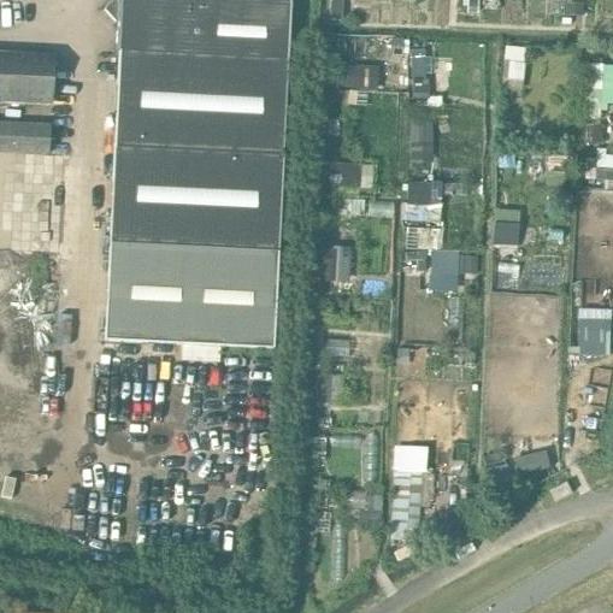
[(122,48),(117,146),(107,337),(275,346),(286,154),(290,57),(293,0),(115,0),(107,6),(123,23),(122,48)]
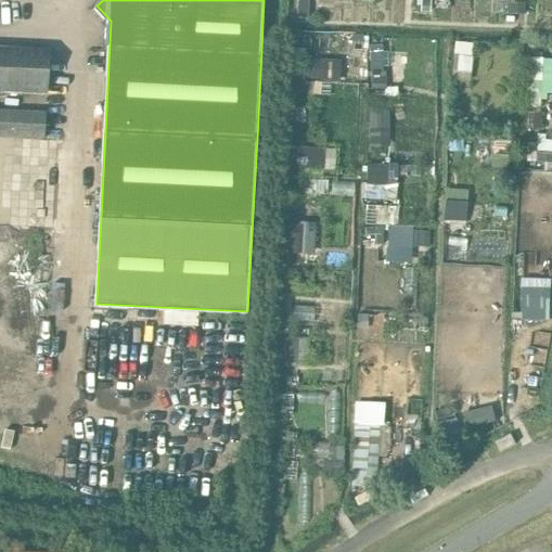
[(454,52),(453,69),(465,69),(466,53),(470,53),(471,38),(456,37),(454,52)]
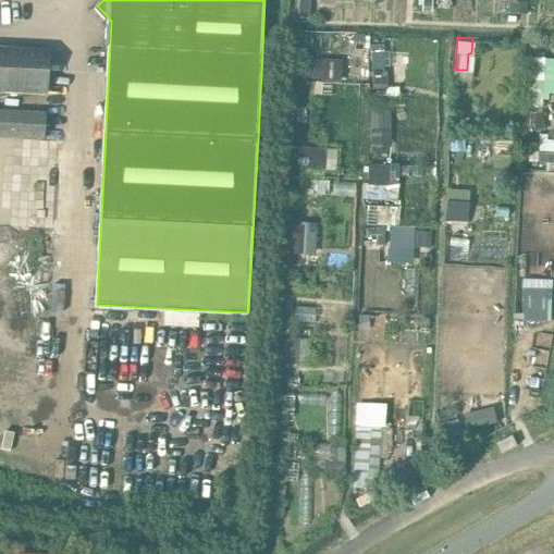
[(0,46),(0,90),(47,93),(49,48),(0,46)]
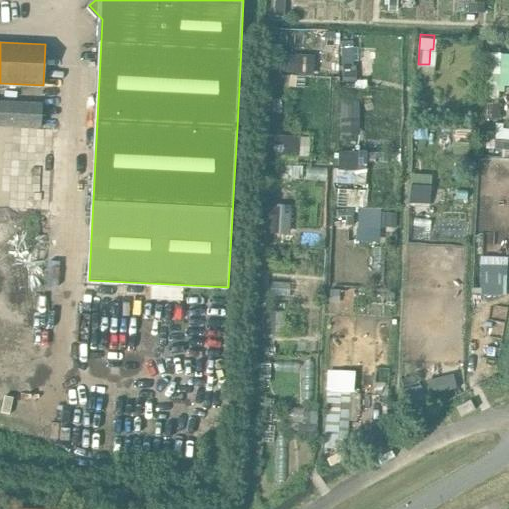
[(353,45),(343,45),(343,64),(344,64),(345,80),(359,80),(358,63),(353,63),(353,45)]
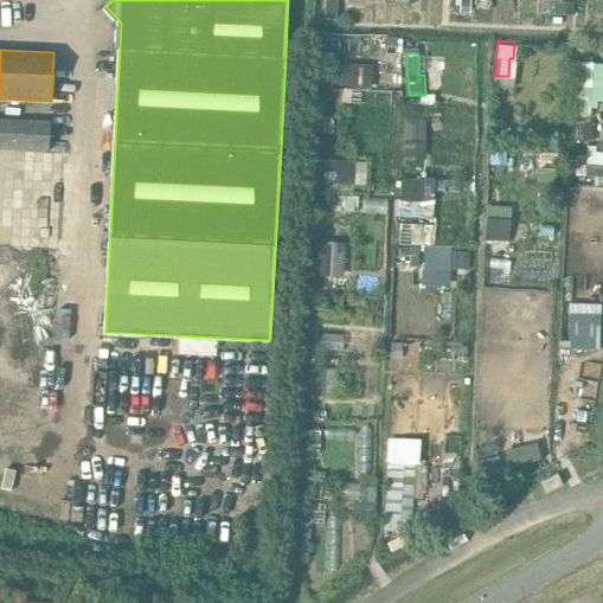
[(392,90),(344,89),(342,103),(392,104),(392,90)]
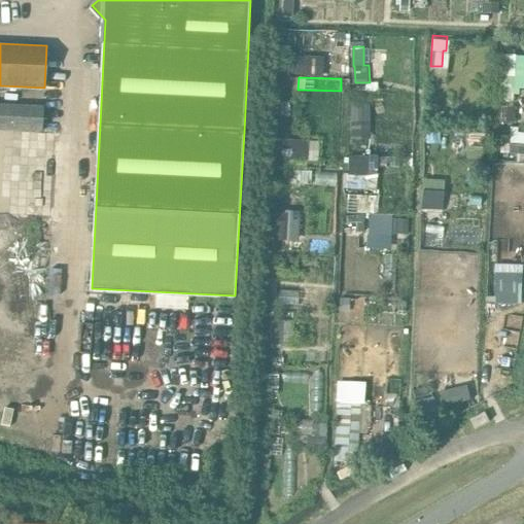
[(0,128),(42,130),(44,105),(0,103),(0,128)]
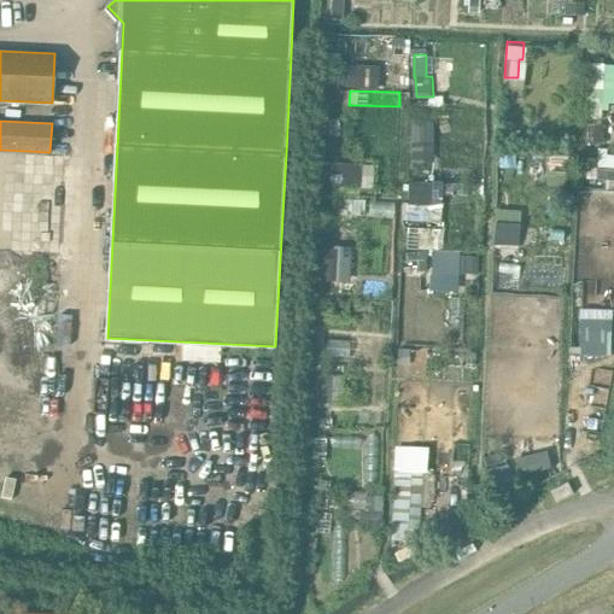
[(0,173),(47,175),(48,158),(0,155),(0,173)]
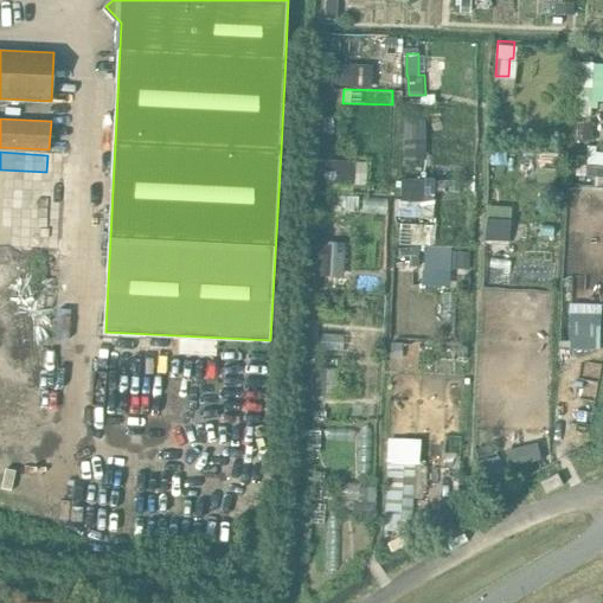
[(367,162),(324,161),(324,184),(367,184),(367,162)]
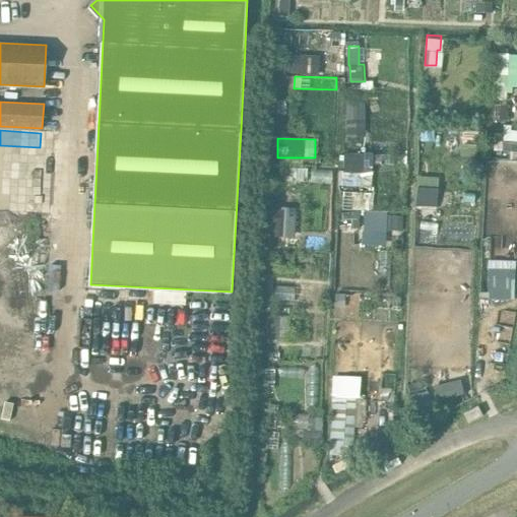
[(270,196),(269,231),(288,232),(292,165),(278,165),(277,196),(270,196)]
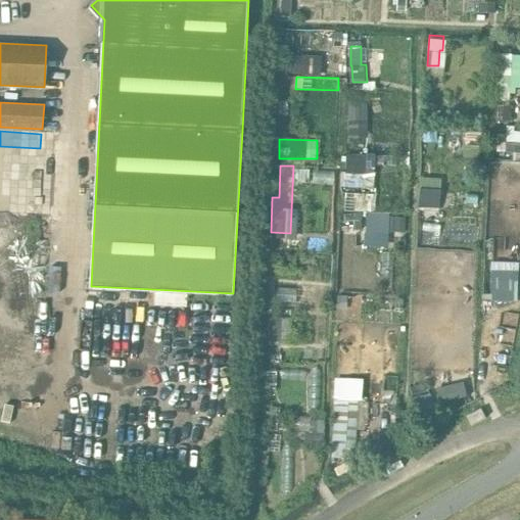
[(443,177),(422,176),(420,208),(441,209),(443,177)]
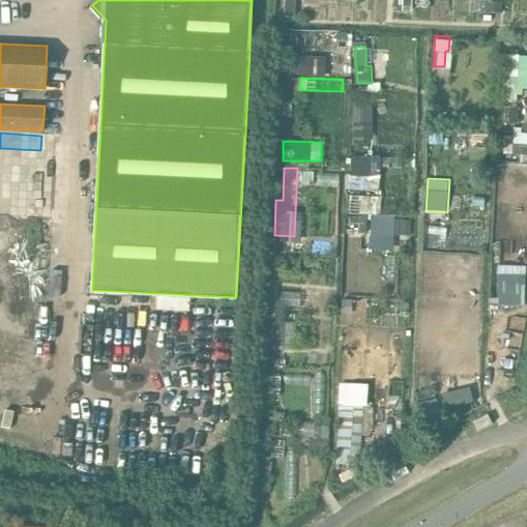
[(413,217),(389,217),(389,233),(412,233),(413,217)]
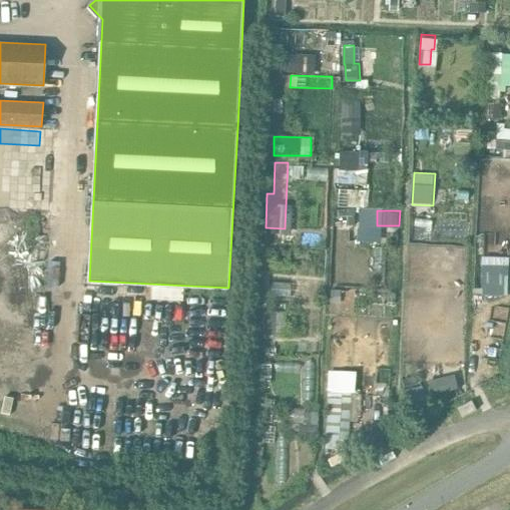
[(387,247),(376,247),(377,263),(388,263),(387,247)]
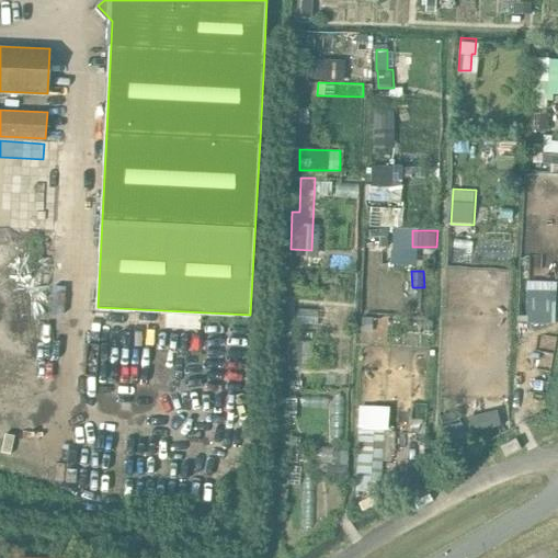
[(302,340),(291,340),(289,366),(312,367),(314,332),(302,332),(302,340)]
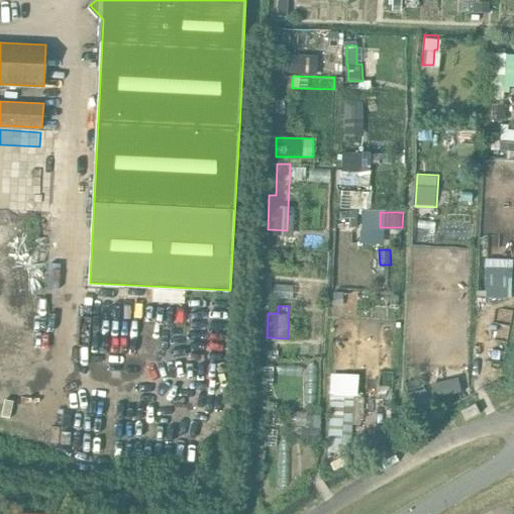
[(332,394),(330,441),(346,441),(353,442),(355,401),(356,401),(357,393),(346,392),(345,394),(332,394)]
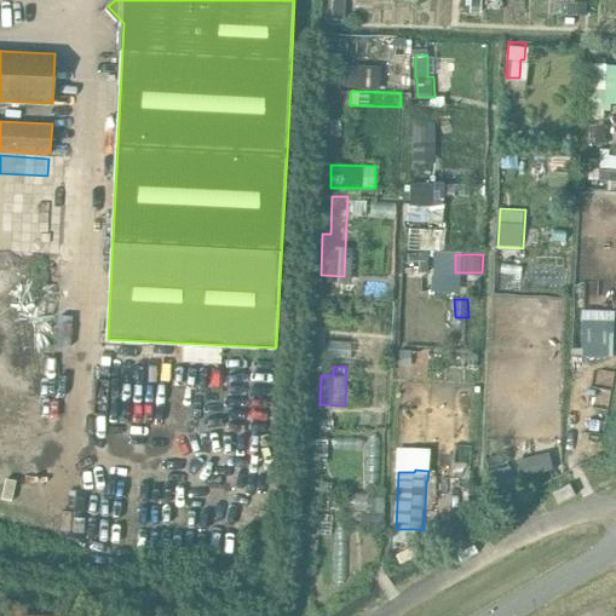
[(579,493),(574,483),(558,491),(564,501),(579,493)]
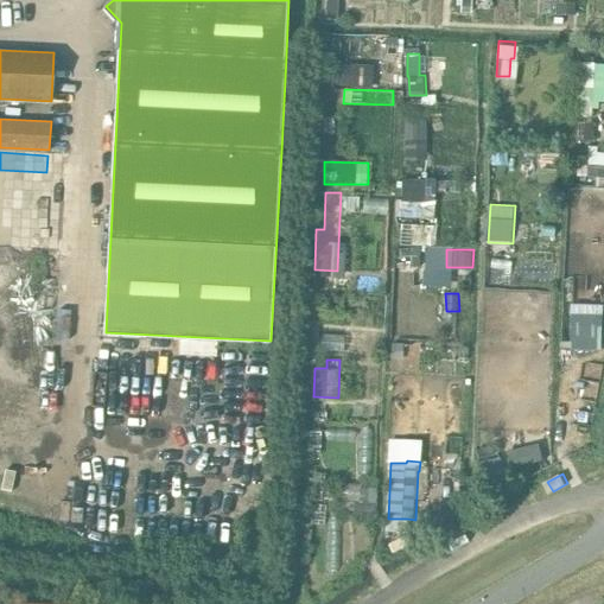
[(362,485),(362,502),(379,502),(379,485),(362,485)]
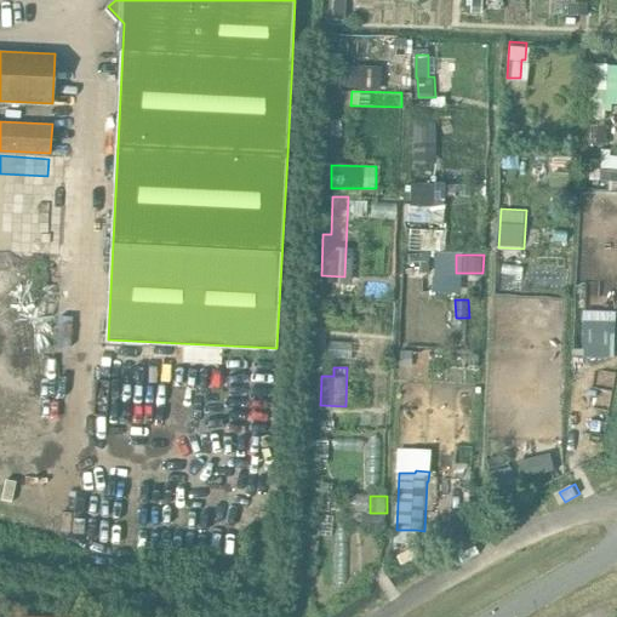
[(416,530),(396,530),(395,544),(416,543),(416,530)]
